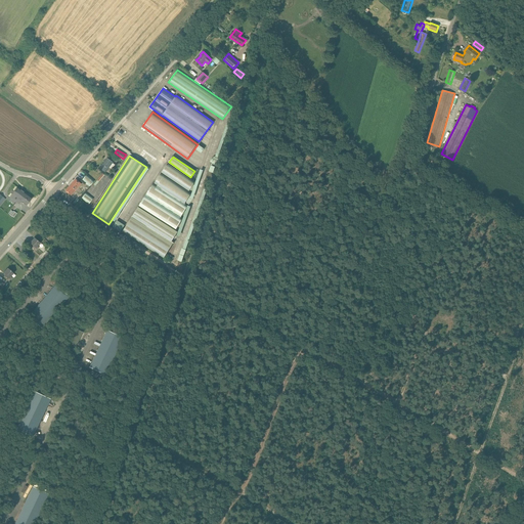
[(113,162),(112,161),(107,158),(100,168),(105,172),(113,162)]
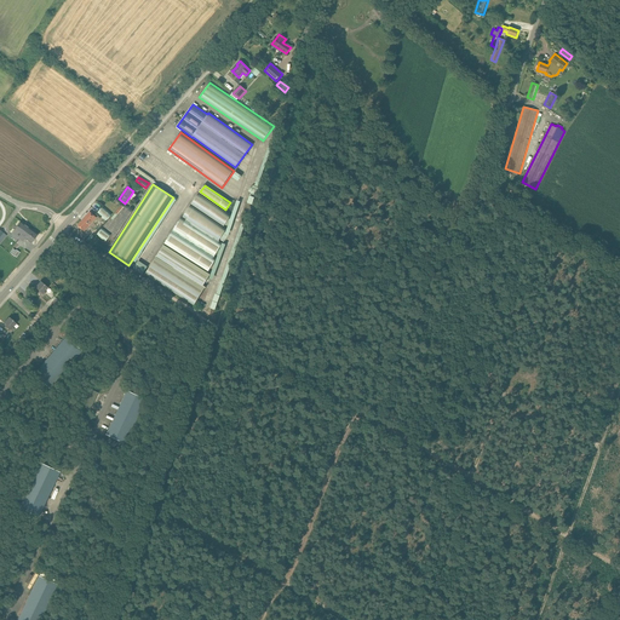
[(231,216),(199,194),(191,204),(224,225),(225,224),(228,225),(231,220),(229,218),(231,216)]
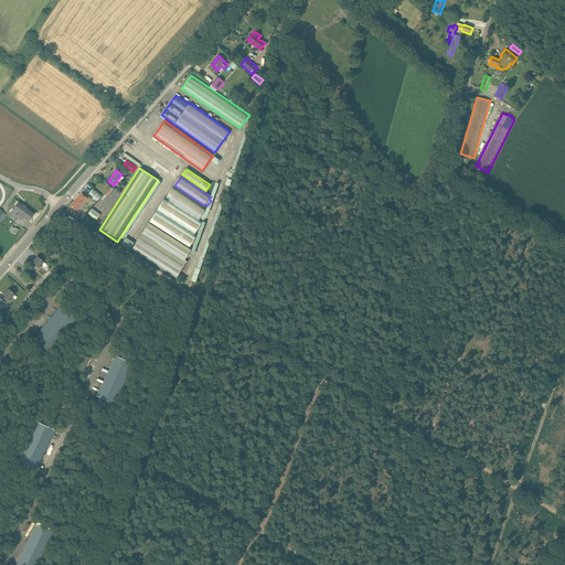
[(94,188),(88,194),(96,202),(103,195),(94,188)]
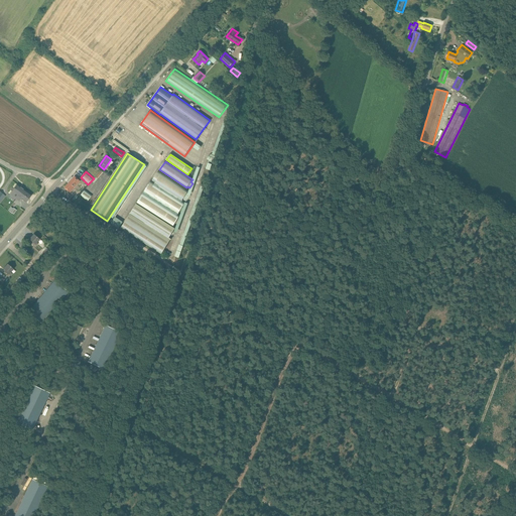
[(187,191),(158,171),(144,191),(178,214),(185,204),(182,202),(182,201),(181,200),(187,191)]
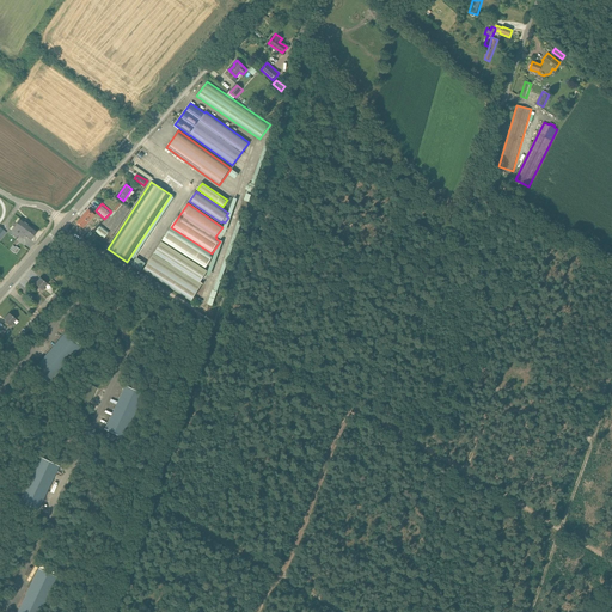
[(83,228),(95,214),(89,209),(77,222),(83,228)]
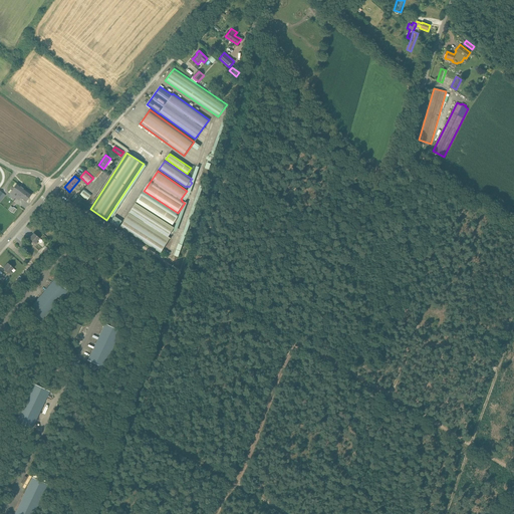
[(24,189),(16,184),(10,193),(16,198),(18,195),(19,196),(24,189)]
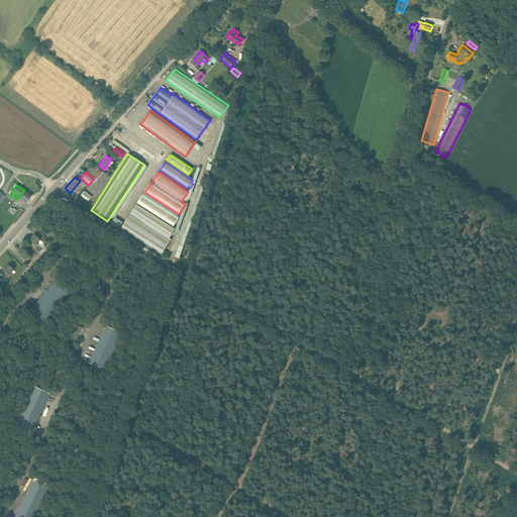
[(18,196),(16,199),(19,201),(21,199),(26,203),(31,195),(24,190),(19,197),(18,196)]
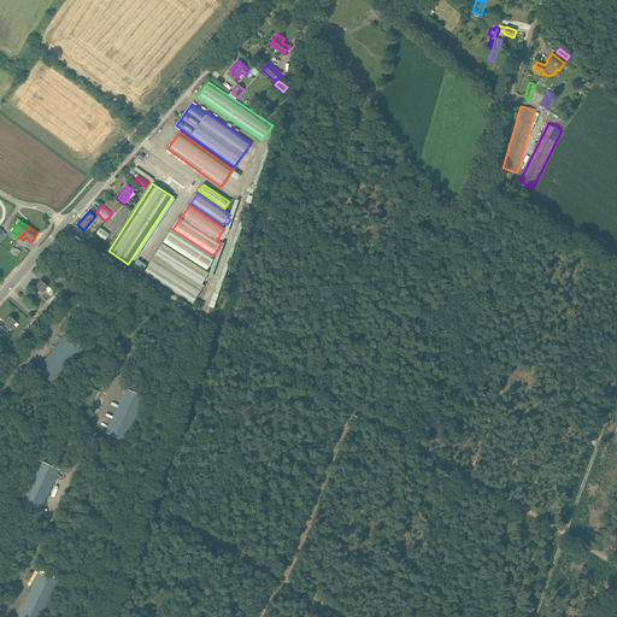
[(110,233),(106,230),(101,227),(97,234),(106,240),(110,234),(110,233)]
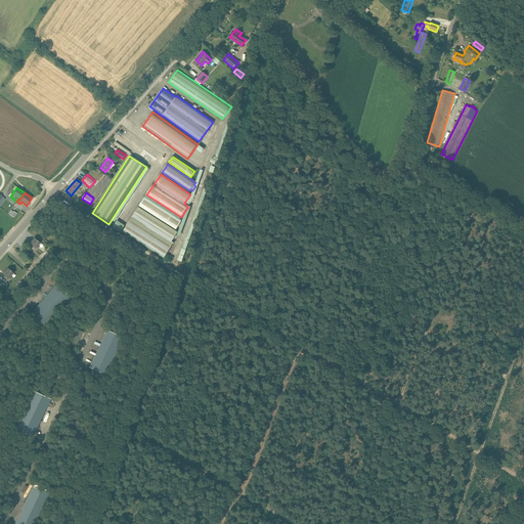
[(180,218),(145,194),(123,230),(166,256),(174,243),(172,241),(178,231),(176,230),(183,220),(180,218)]
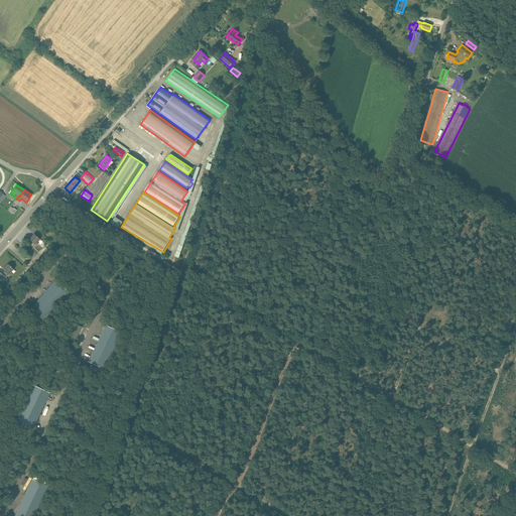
[(111,223),(119,228),(123,222),(115,217),(111,223)]
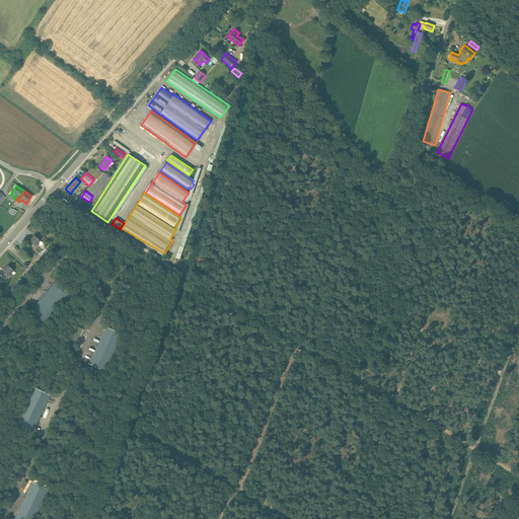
[(40,240),(38,238),(34,235),(29,240),(31,242),(29,244),(35,249),(39,245),(36,244),(40,240)]
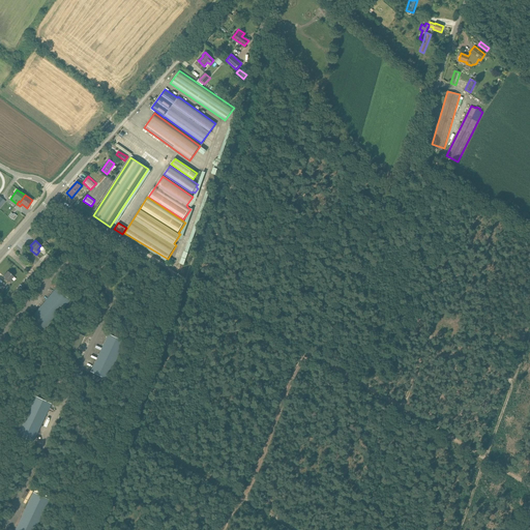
[(178,263),(183,265),(187,252),(182,251),(178,263)]
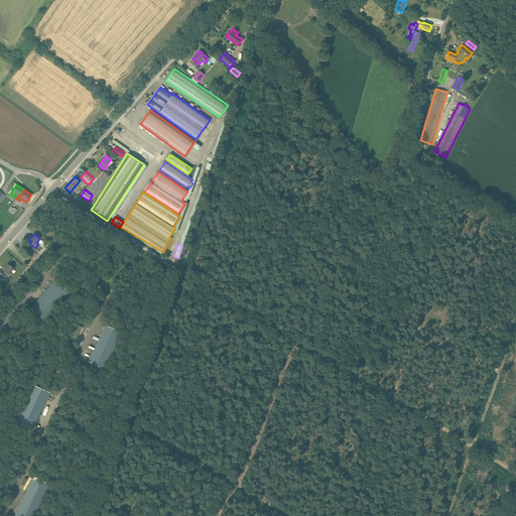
[(13,269),(11,267),(8,264),(3,269),(5,270),(3,272),(8,277),(12,274),(10,272),(13,269)]
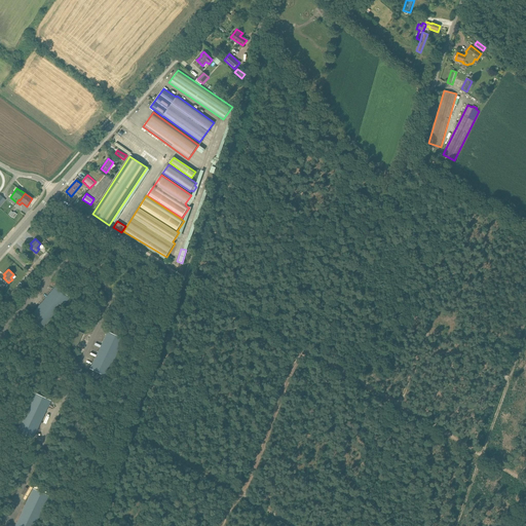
[(9,296),(12,299),(22,289),(20,288),(22,286),(19,284),(15,288),(16,288),(11,293),(7,290),(5,293),(8,296),(9,296)]
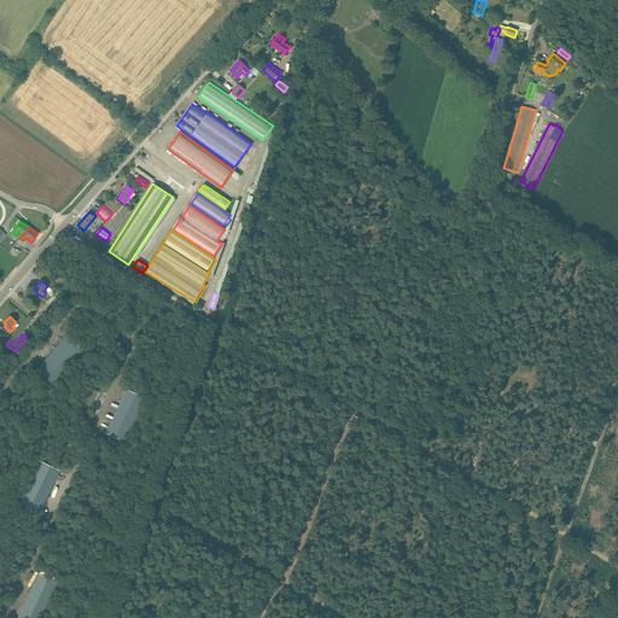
[(82,349),(65,336),(34,373),(50,386),(82,349)]
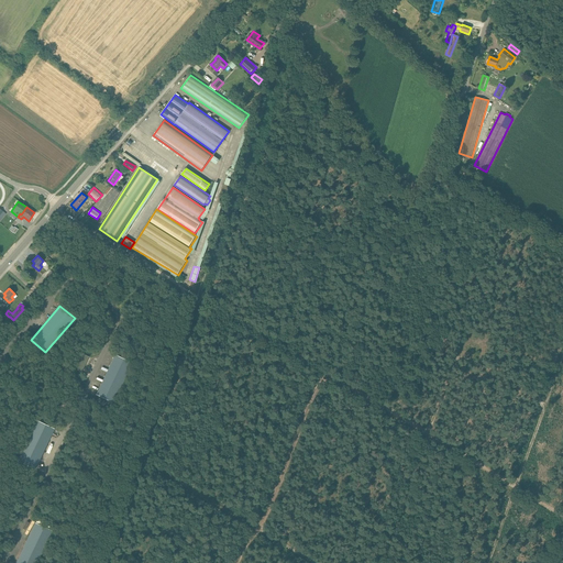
[(83,372),(89,357),(89,356),(84,354),(76,370),(83,372)]
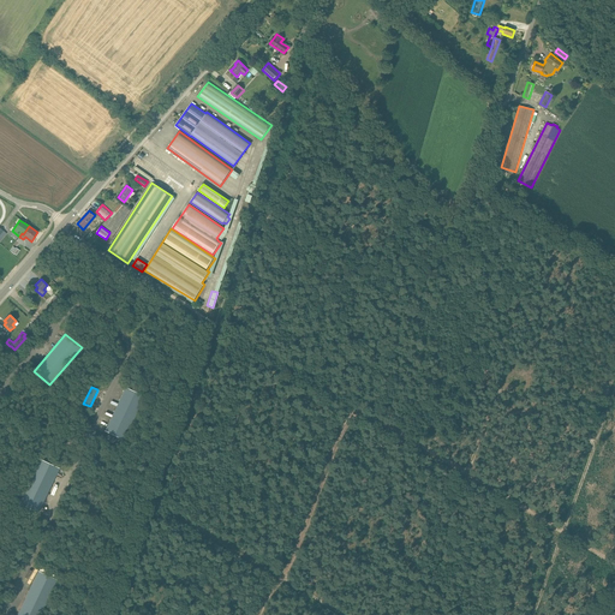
[(125,440),(145,396),(126,387),(106,431),(125,440)]
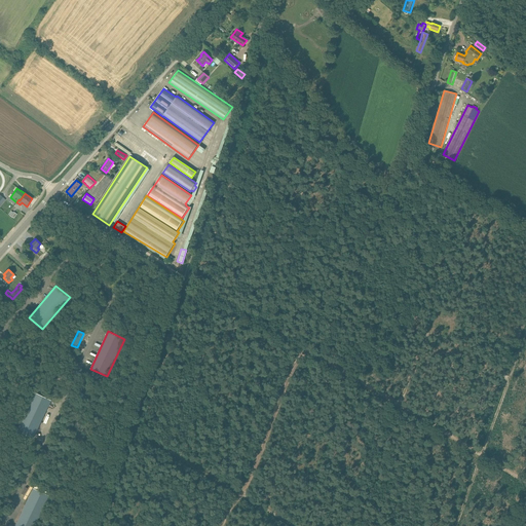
[(33,439),(51,401),(35,392),(16,430),(33,439)]
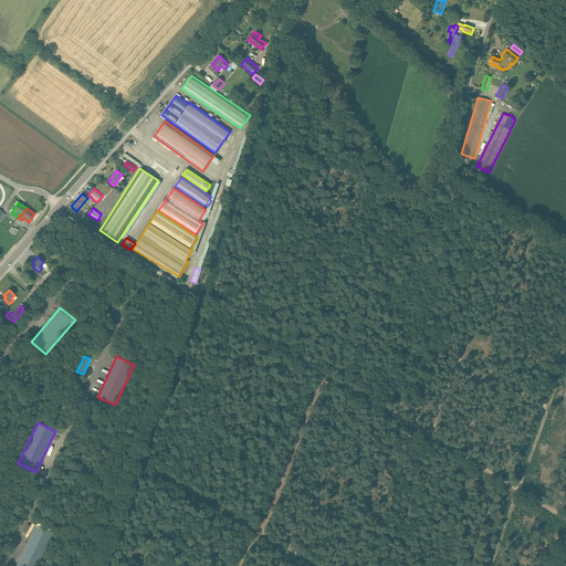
[(30,524),(23,537),(27,540),(33,525),(30,524)]
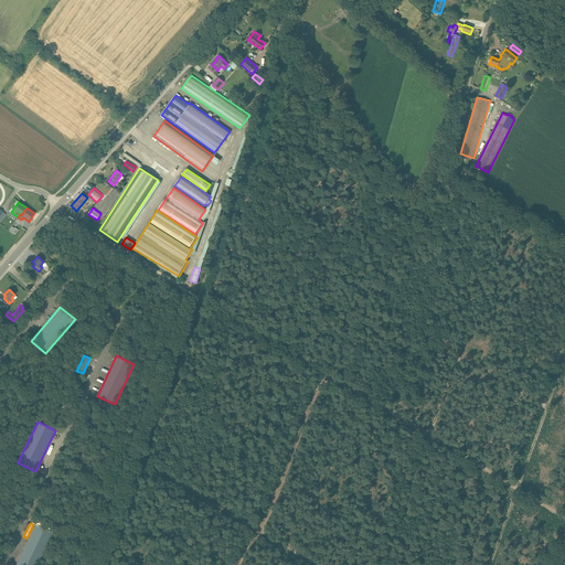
[(38,564),(53,533),(35,524),(16,564),(38,564)]
